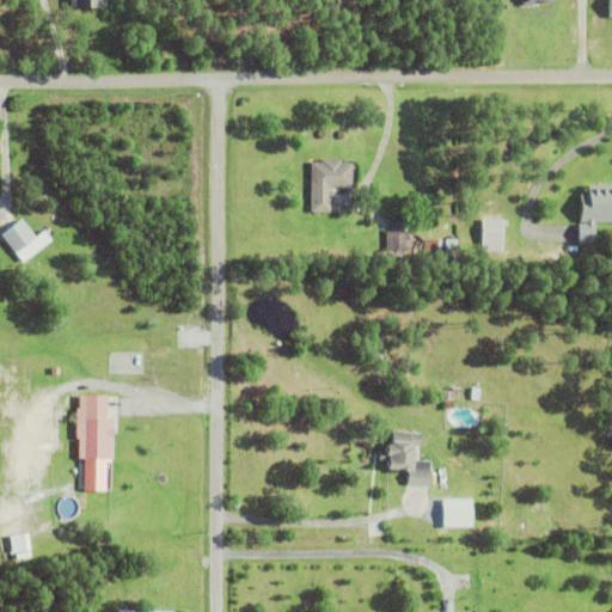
[(69,10),(69,0),(101,0),(101,10),(69,10)]
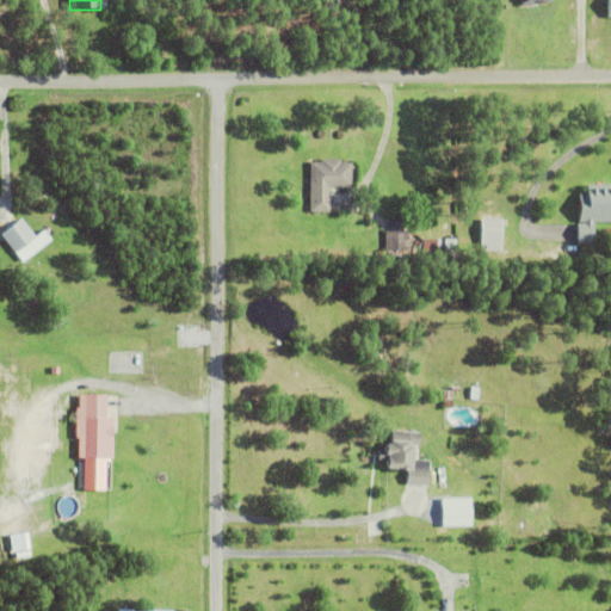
[(329,214),(309,214),(309,164),(320,164),(320,160),(340,160),(340,164),(351,164),(351,189),(329,189),(329,214)]
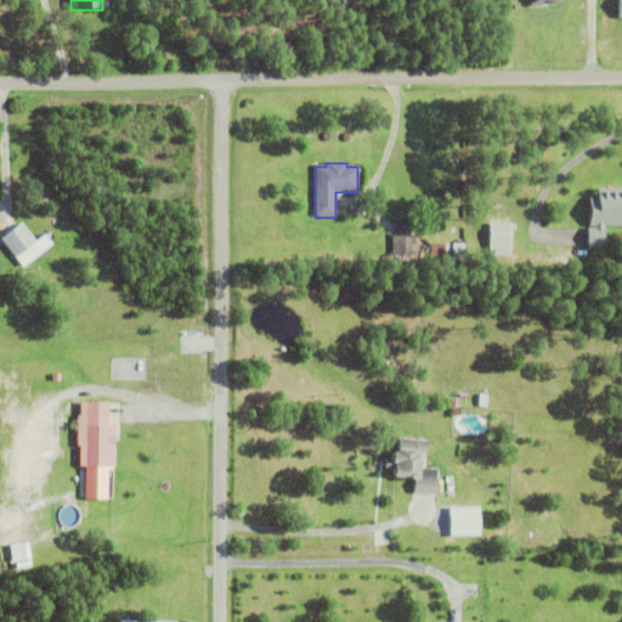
[(621,227),(604,227),(604,249),(587,248),(587,230),(588,230),(588,199),(597,199),(597,190),(621,190),(621,227)]
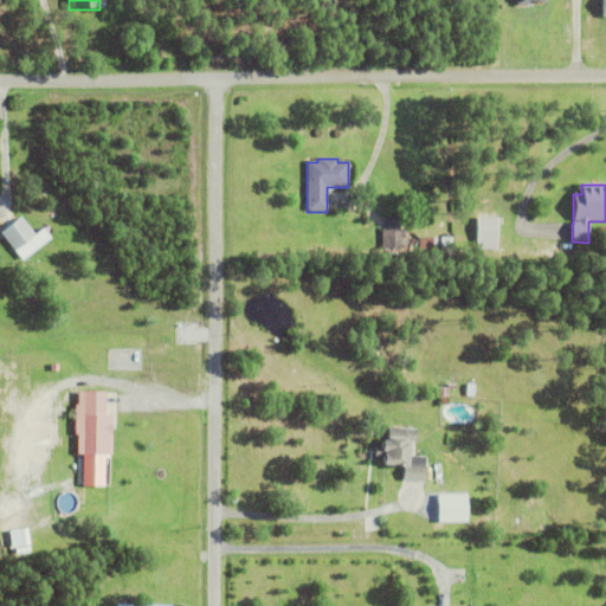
[(43,230),(51,239),(23,262),(0,234),(20,219),(34,237),(43,230)]
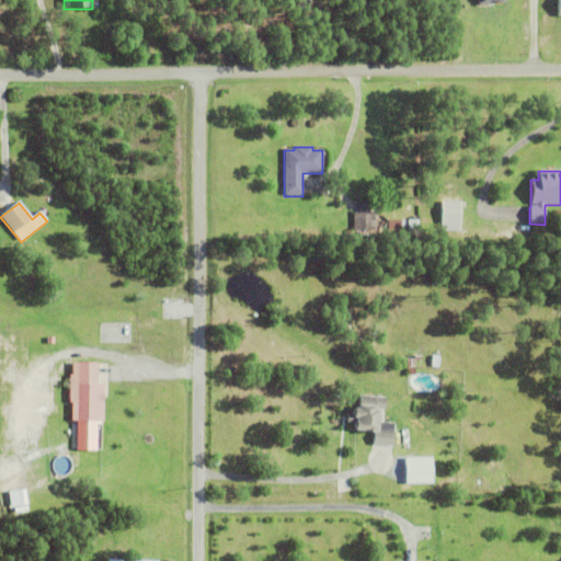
[(375,214),(375,231),(353,231),(353,214),(358,214),(358,204),(369,203),(369,214),(375,214)]
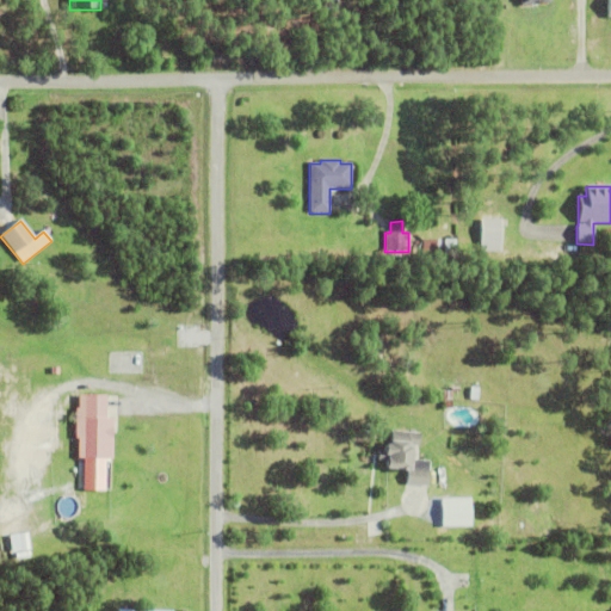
[(480,253),(480,221),(500,221),(500,253),(480,253)]
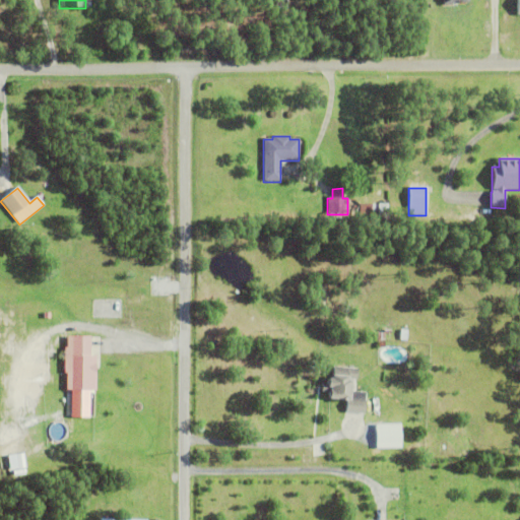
[(359,219),(360,204),(387,205),(386,219),(359,219)]
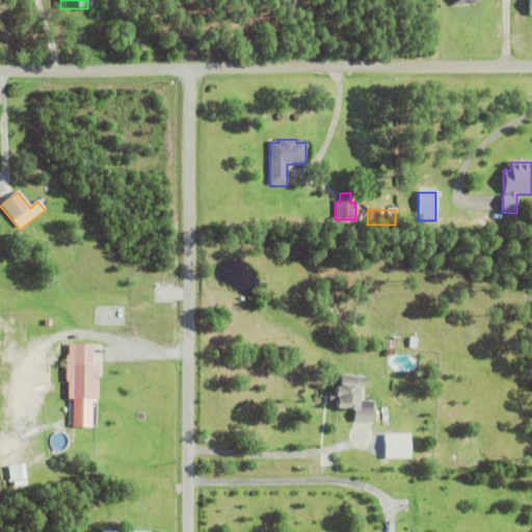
[(393,342),(393,349),(386,349),(386,341),(392,342),(392,339),(400,339),(399,343),(393,342)]
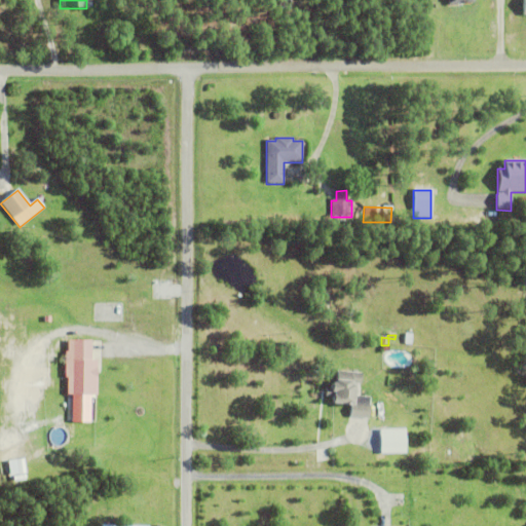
[(72,397),(72,341),(90,341),(90,362),(97,362),(97,398),(72,397)]
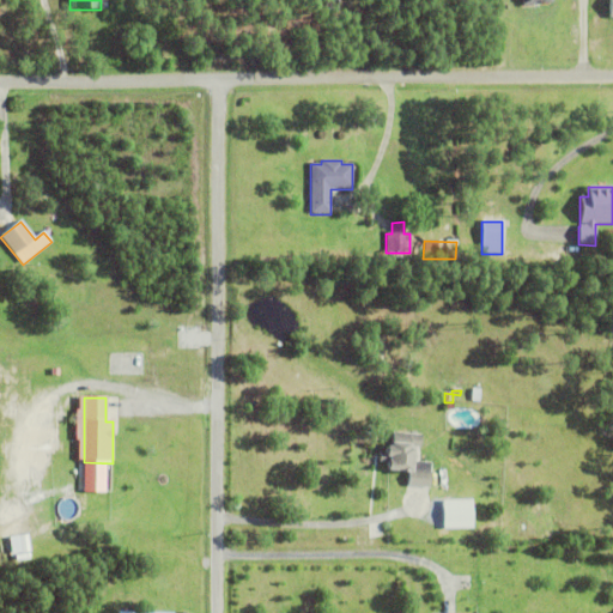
[(411,407),(412,399),(422,399),(420,408),(411,407)]
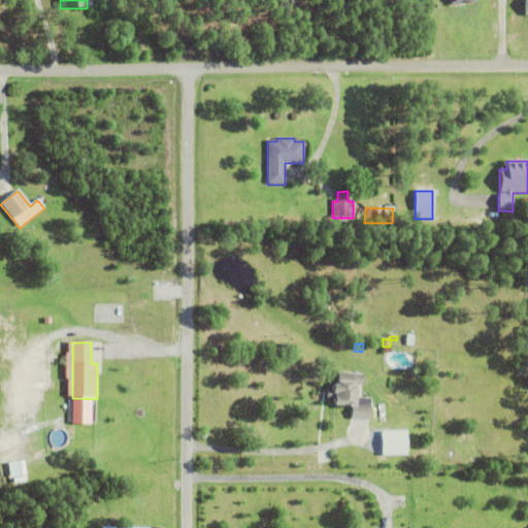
[(371,399),(369,421),(351,420),(352,409),(332,408),(333,399),(326,399),(326,392),(331,392),(332,388),(332,385),(336,385),(336,384),(337,373),(363,374),(361,398),(371,399)]
